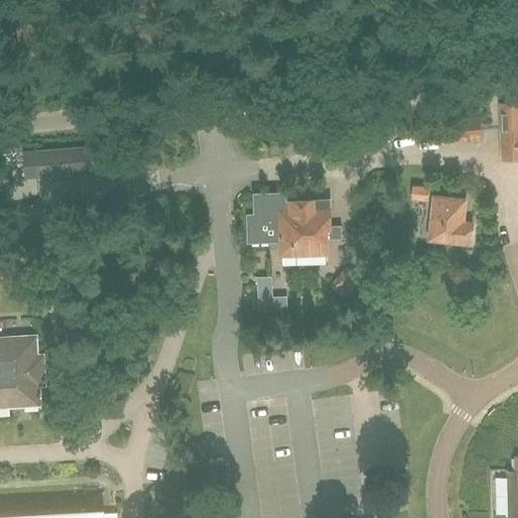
[(517,101),(502,102),(501,102),(502,158),(503,157),(517,157),(517,101)]
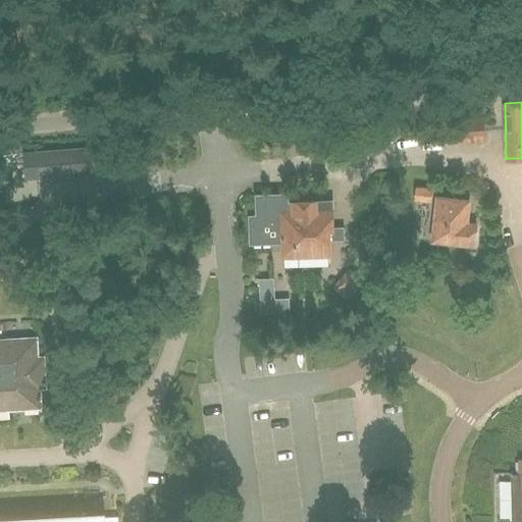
[(462,143),(485,141),(483,118),(461,119),(462,143)]
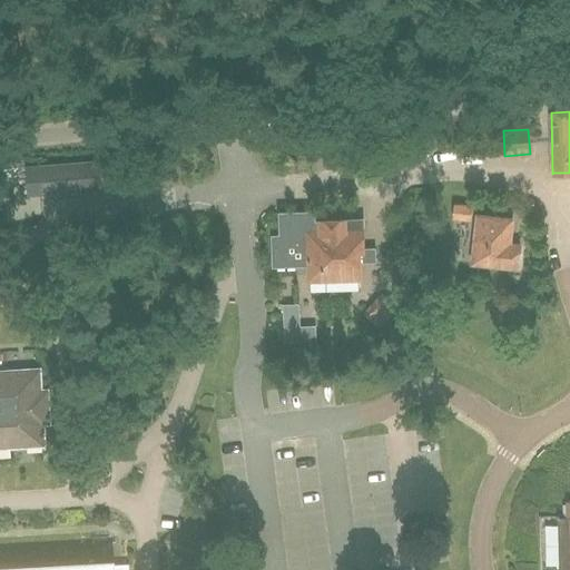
[(146,158),(99,161),(101,190),(148,187),(146,158)]
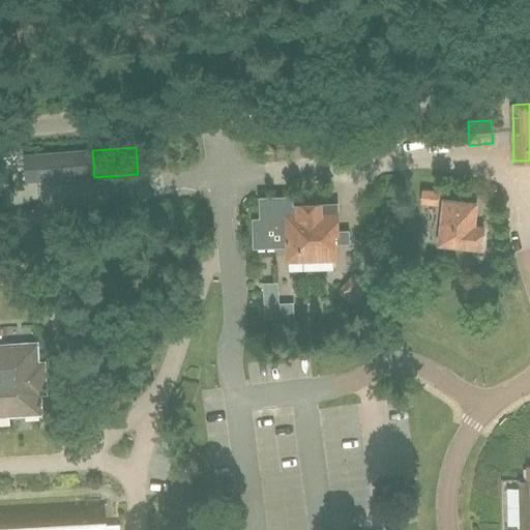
[(438,205),(440,192),(422,189),(420,203),(438,205)]
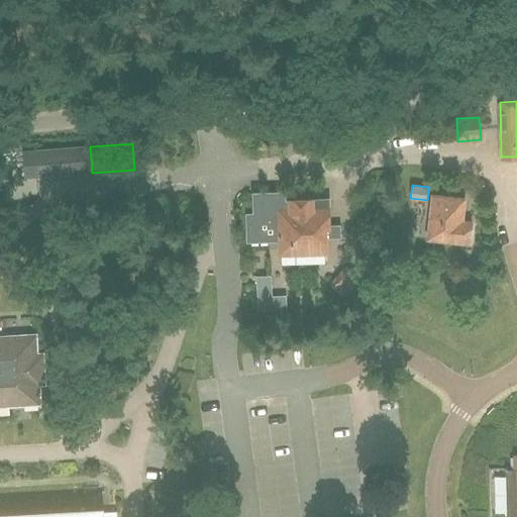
[(248,240),(280,239),(280,253),(327,251),(326,235),(339,234),(339,225),(329,226),(329,199),(313,199),(291,200),(291,201),(285,201),(284,192),(253,193),(254,213),(247,214),(248,240)]
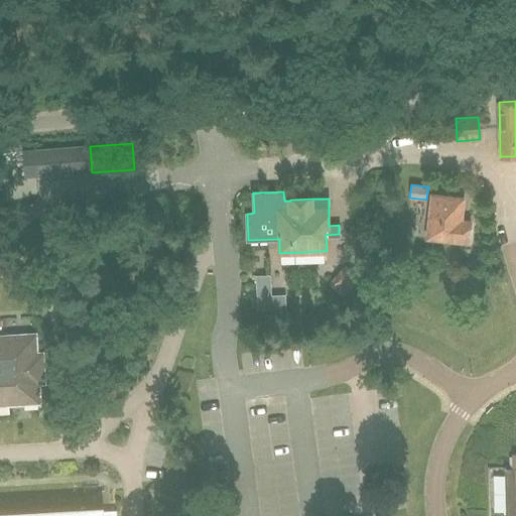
[(469,242),(470,222),(461,221),(463,199),(432,196),(428,238),(469,242)]
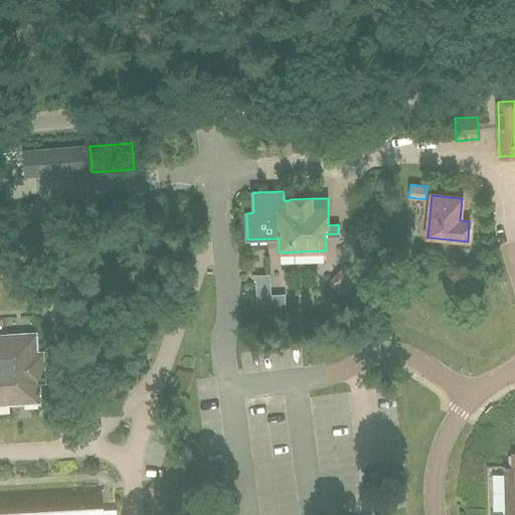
[(271,275),(255,276),(255,292),(272,292),(271,275)]
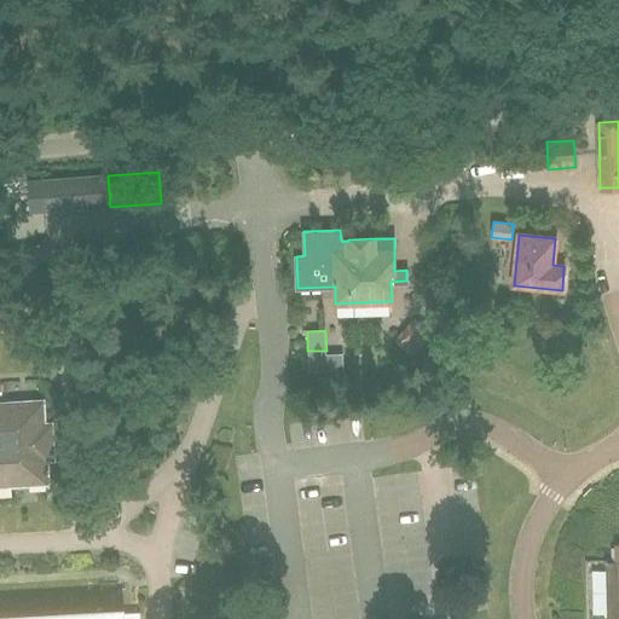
[(0,401),(0,487),(50,485),(48,463),(56,462),(53,422),(46,423),(44,400),(0,401)]
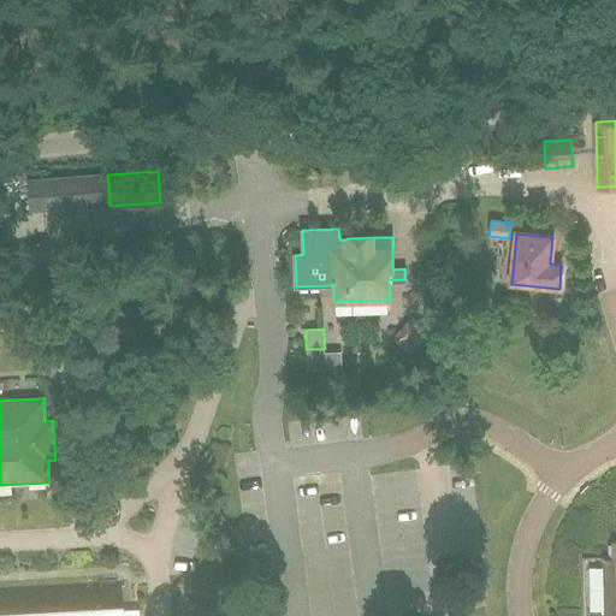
[(615,615),(615,540),(611,542),(611,560),(603,560),(603,557),(602,557),(602,615),(615,615)]
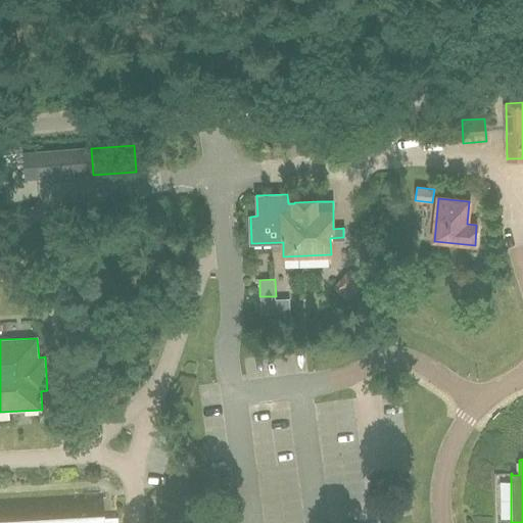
[(306,460),(289,461),(289,471),(306,470),(306,460)]
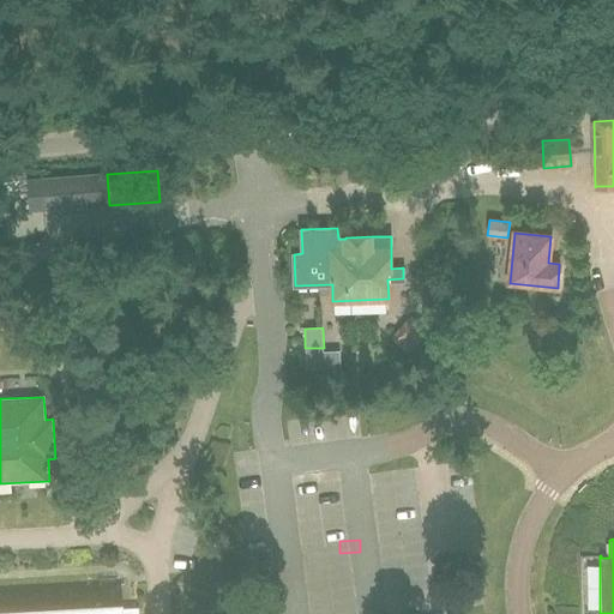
[(427,572),(427,554),(401,554),(399,571),(427,572)]
